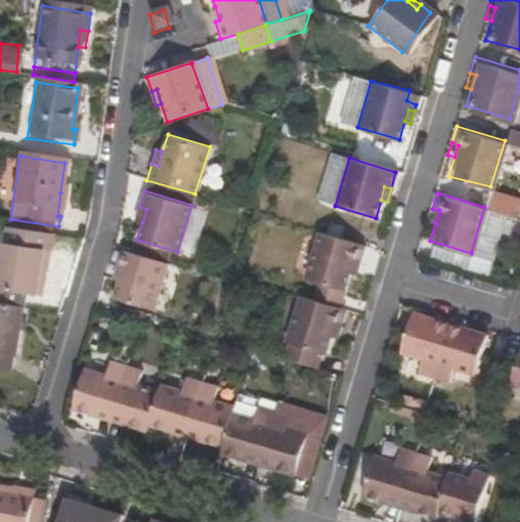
[(146,209),(139,207),(135,220),(142,222),(146,209)]
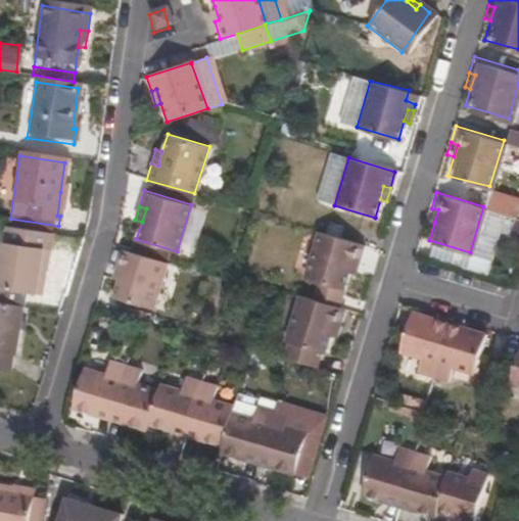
[(428,221),(434,223),(438,209),(431,208),(428,221)]
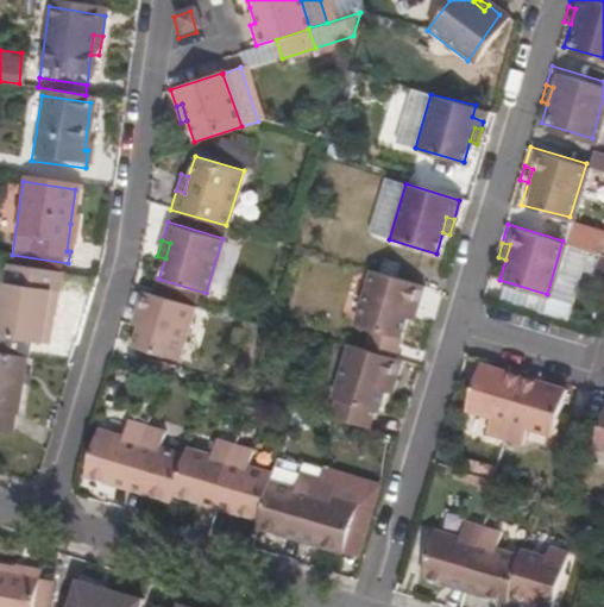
[(60,276),(5,268),(0,300),(0,339),(39,345),(46,296),(57,296),(60,276)]
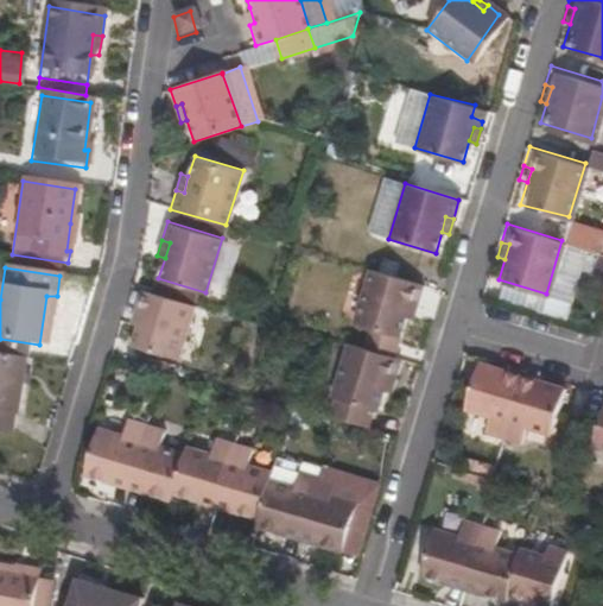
[(369,327),(365,346),(394,354),(405,316),(408,302),(416,304),(421,284),(369,269),(354,323),(369,327)]
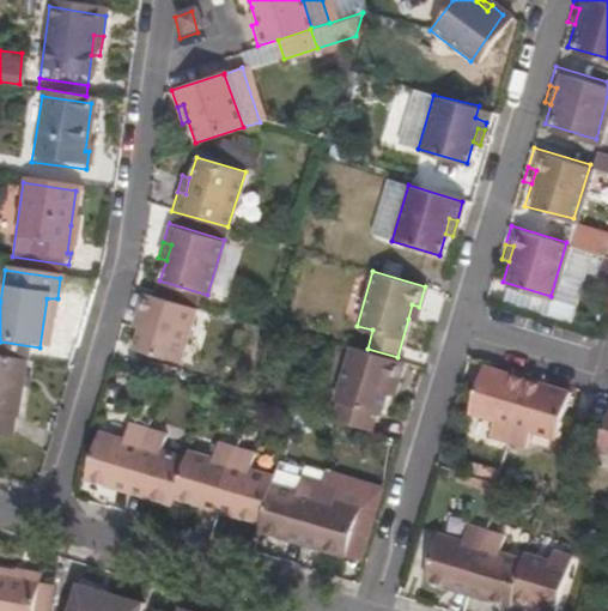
[(195,308),(143,292),(137,313),(144,314),(139,328),(134,348),(180,362),(195,308)]
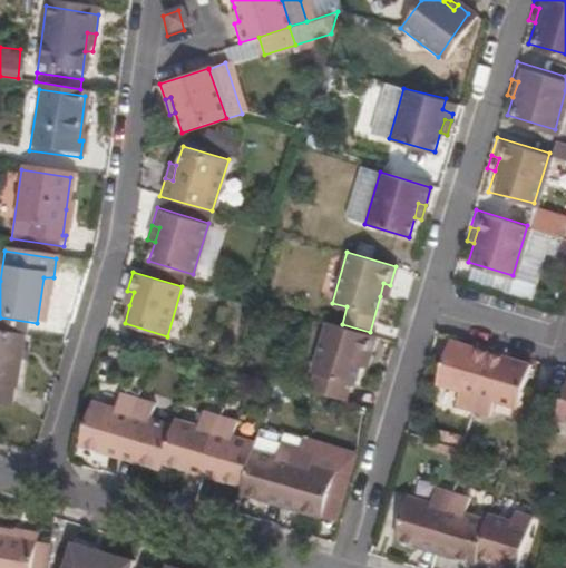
[(44,277),(37,323),(45,324),(54,277),(44,277)]
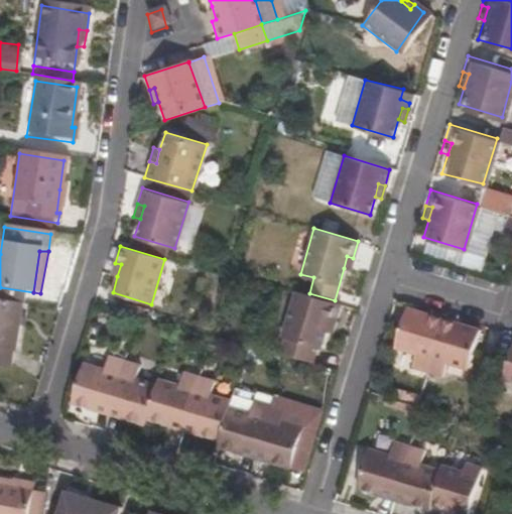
[(347,256),(344,268),(351,269),(353,258),(347,256)]
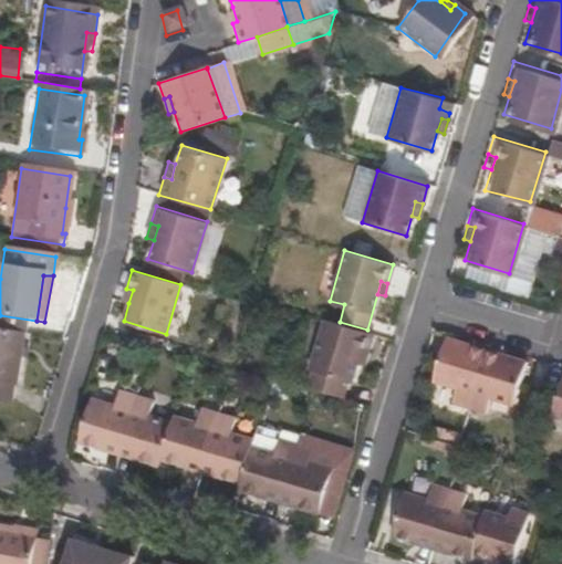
[(133,290),(126,289),(122,302),(128,303),(133,290)]
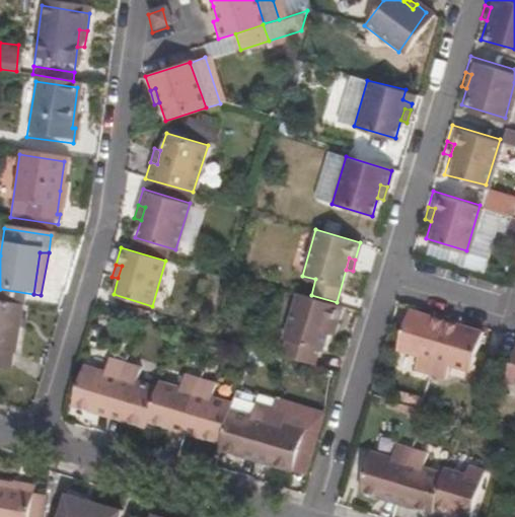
[(311,295),(297,291),(284,338),(323,348),(328,329),(332,317),(338,319),(342,303),(337,302),(311,295)]
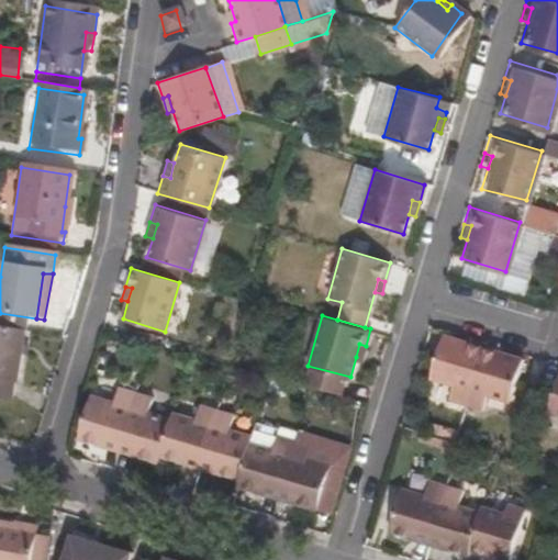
[(26,334),(0,329),(0,399),(13,401),(14,385),(18,385),(26,334)]
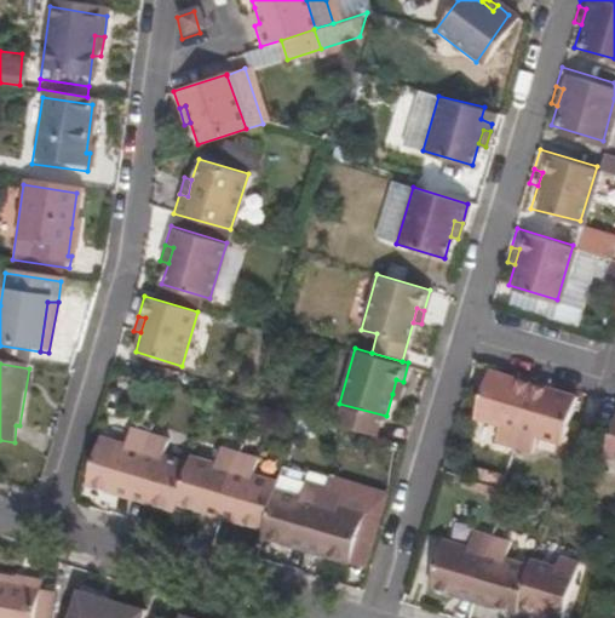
[(489,444),(509,448),(528,387),(483,373),(469,421),(494,427),(489,444)]
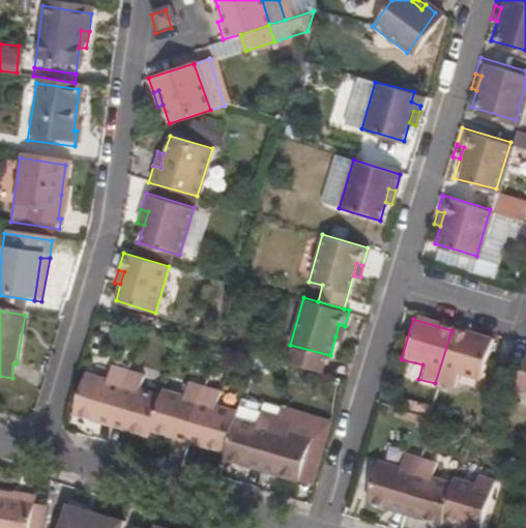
[(339,324),(335,336),(341,338),(345,326),(339,324)]
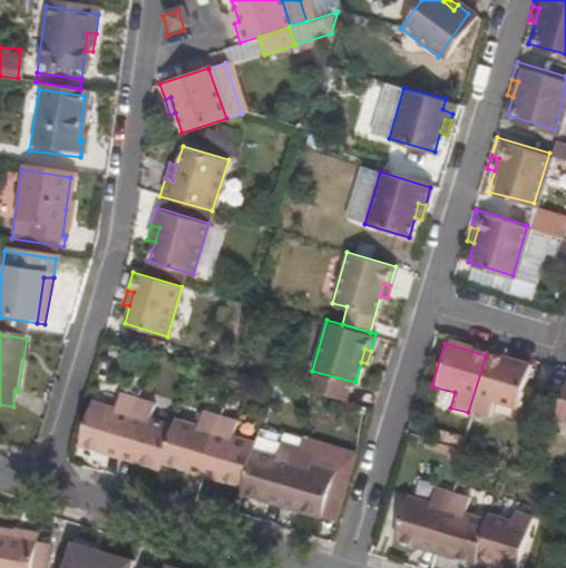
[(486,355),(468,412),(484,418),(489,402),(510,409),(524,366),(486,355)]
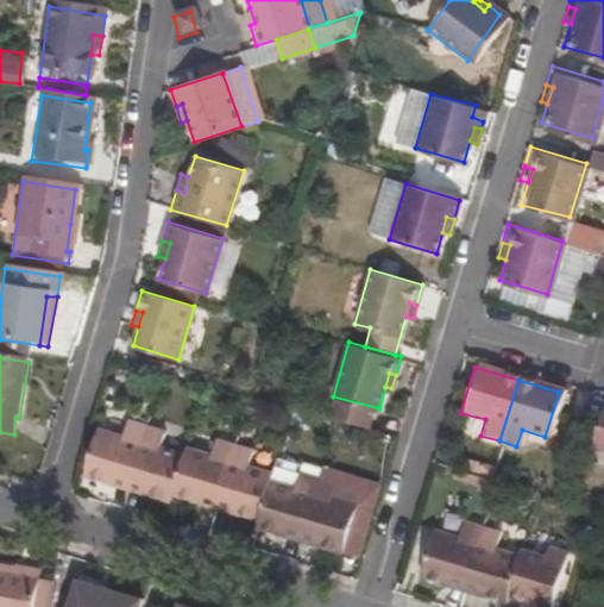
[(603,405),(601,405),(589,448),(603,452),(603,405)]
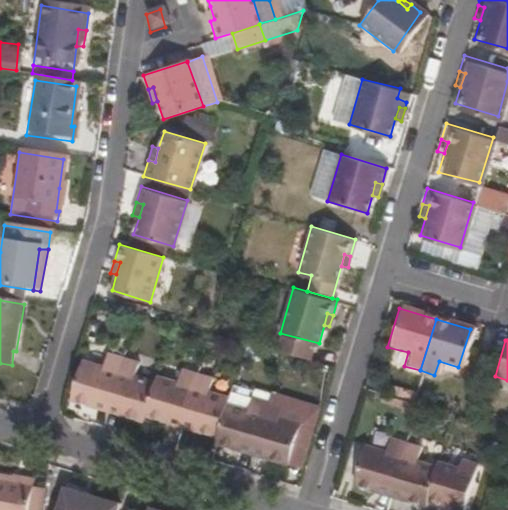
[(73,403),(108,413),(123,360),(108,356),(105,369),(83,363),(73,403)]
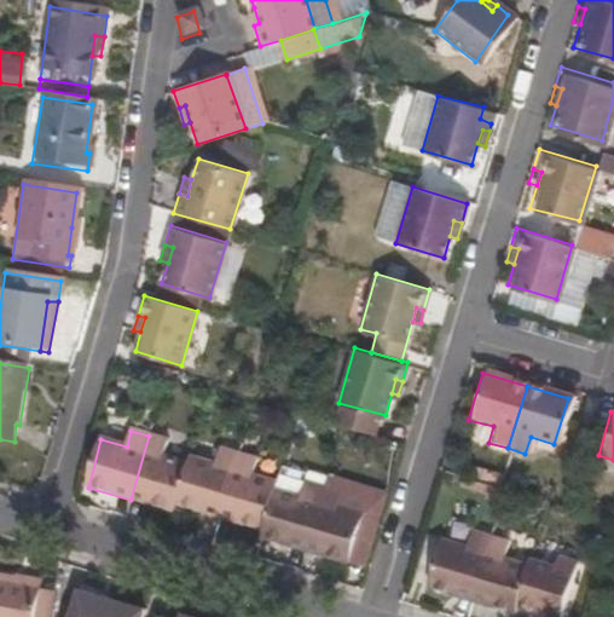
[(149,436),(131,500),(174,513),(177,507),(187,466),(163,457),(167,442),(149,436)]
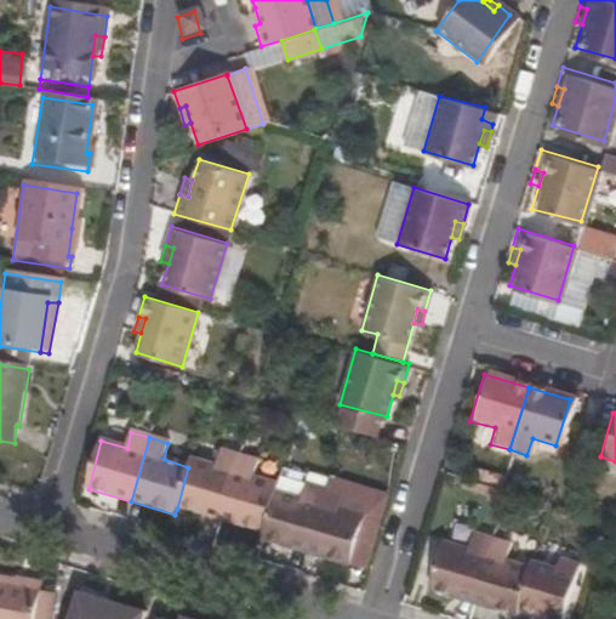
[(177,509),(222,521),(240,459),(220,453),(216,467),(190,460),(188,467),(177,509)]
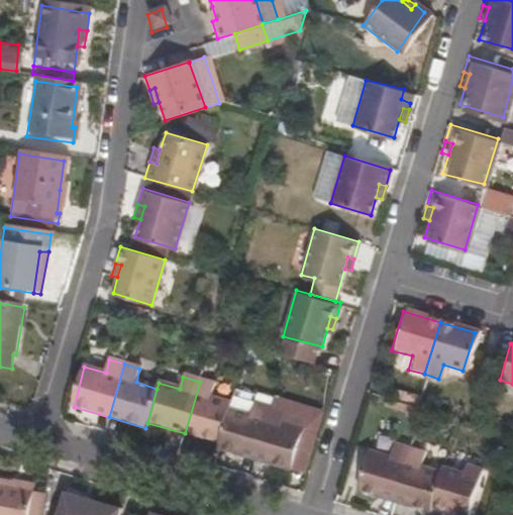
[(200,382),(185,433),(219,443),(228,410),(231,403),(211,397),(213,386),(200,382)]
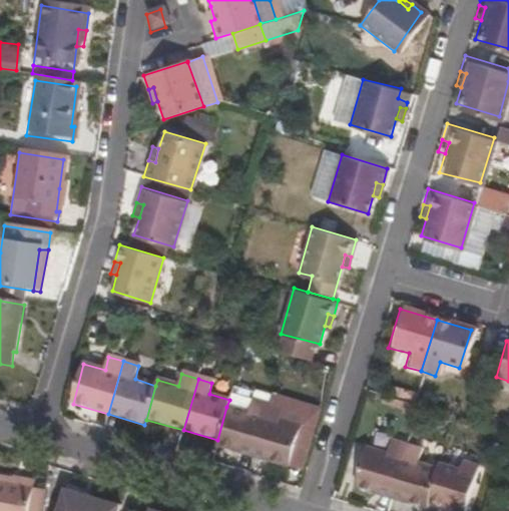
[(405,408),(412,393),(389,383),(382,398),(405,408)]
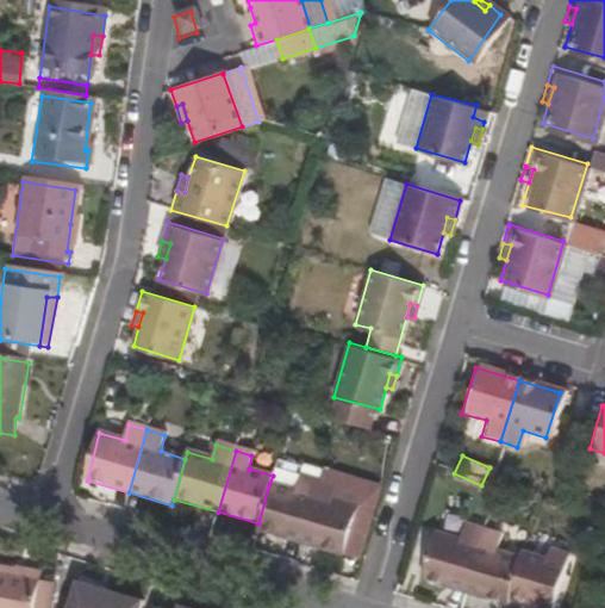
[(259,523),(256,533),(299,545),(318,481),(299,475),(294,492),(269,484),(259,523)]
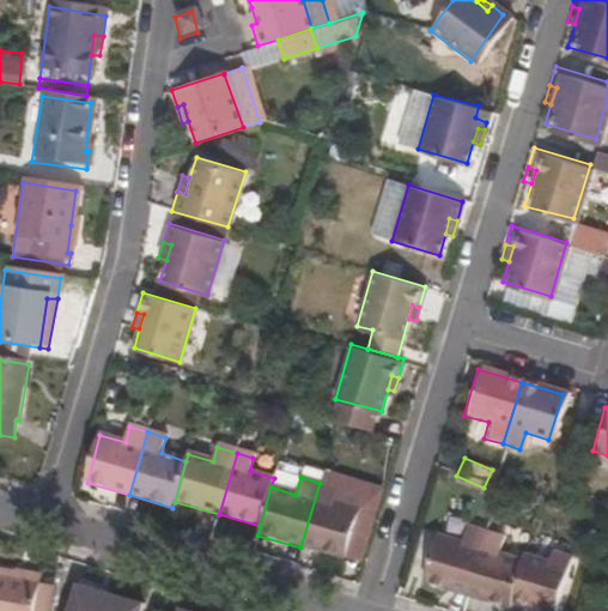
[(320,483),(301,548),(345,560),(354,525),(356,521),(358,513),(335,507),(340,489),(320,483)]
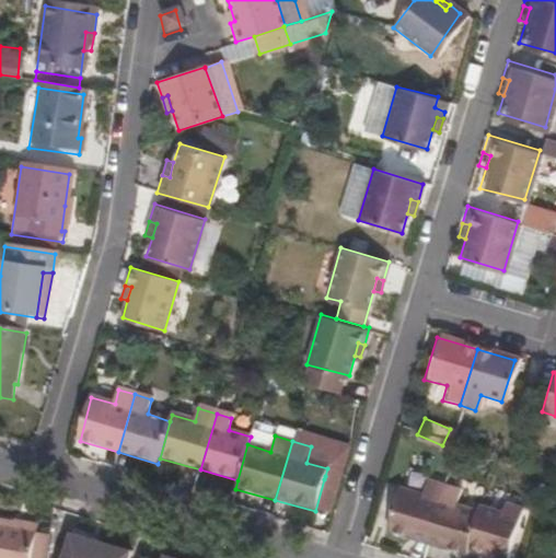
[(325,476),(324,479),(333,483),(336,473),(326,471),(325,476)]
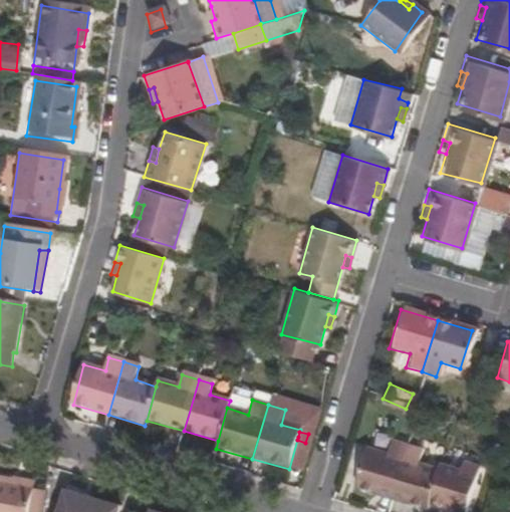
[(351,488),(390,499),(406,446),(388,441),(384,455),(363,449),(351,488)]
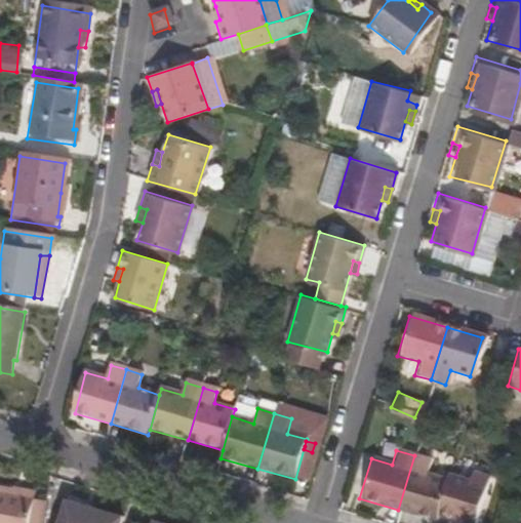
[(414,455),(398,510),(433,520),(434,515),(444,480),(424,474),(428,459),(414,455)]
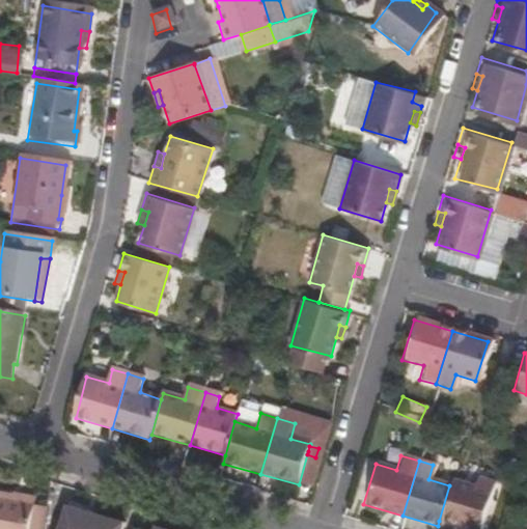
[(449,485),(439,521),(470,528),(477,528),(492,483),(475,478),(472,489),(451,481),(449,485)]
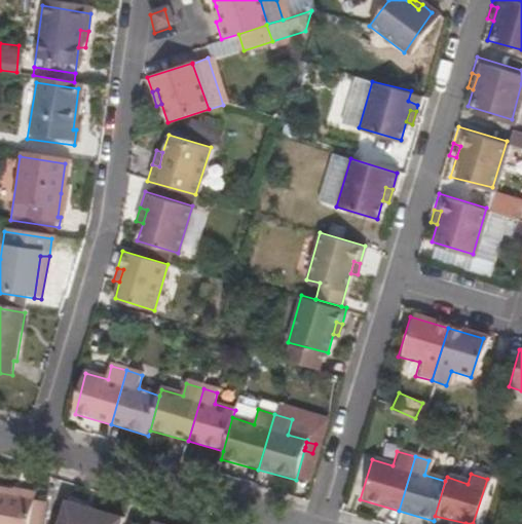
[(14,498),(0,495),(0,500),(34,506),(35,500),(14,496),(14,498)]
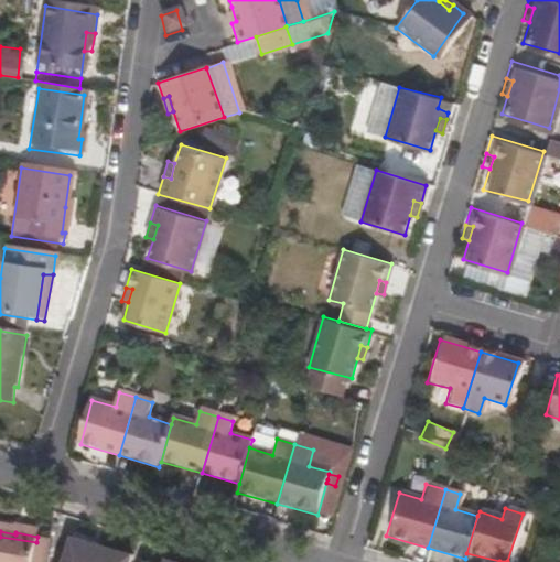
[(0,561),(33,561),(36,544),(36,542),(0,537),(0,561)]
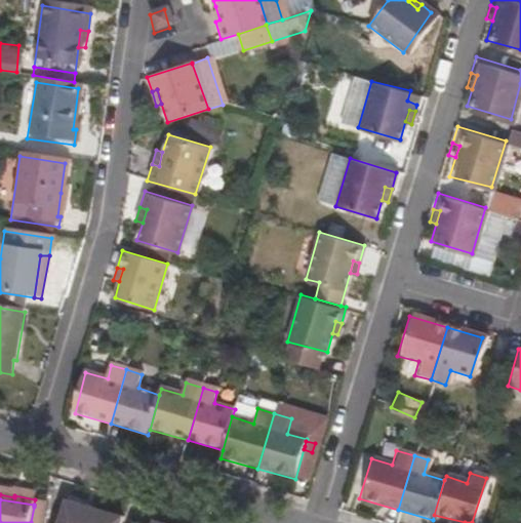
[(38,522),(41,509),(34,507),(31,522),(38,522)]
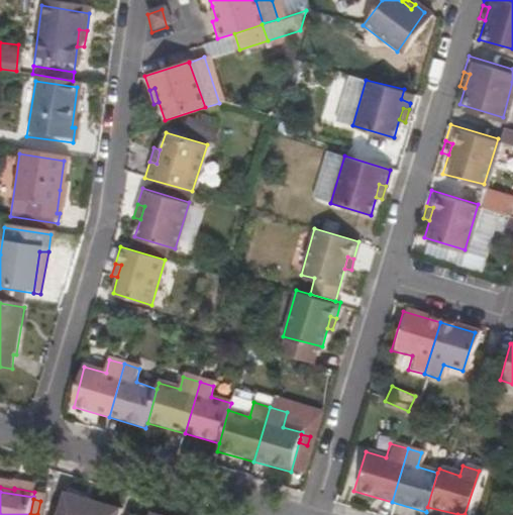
[(90,514),(92,508),(65,500),(60,514),(90,514)]
